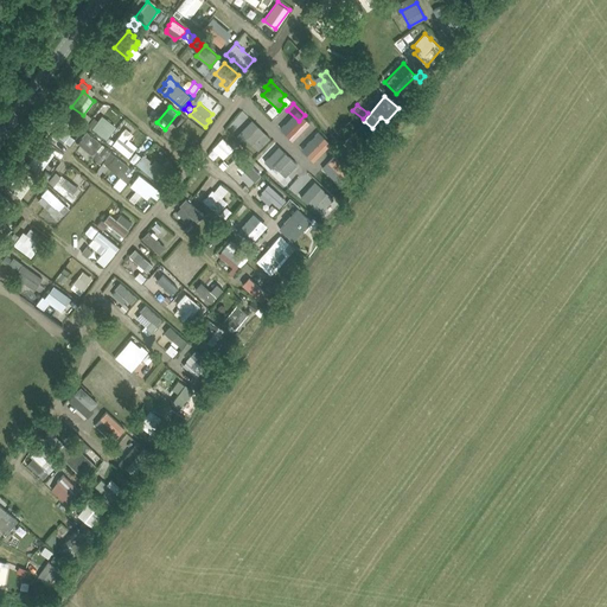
[(230,126),(256,152),(269,138),(243,112),(230,126)]
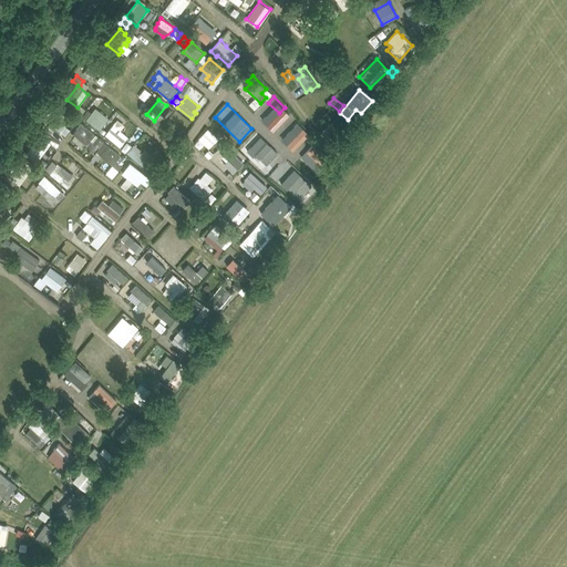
[(45,129),(51,132),(54,127),(60,132),(70,119),(64,114),(69,109),(63,105),(45,129)]
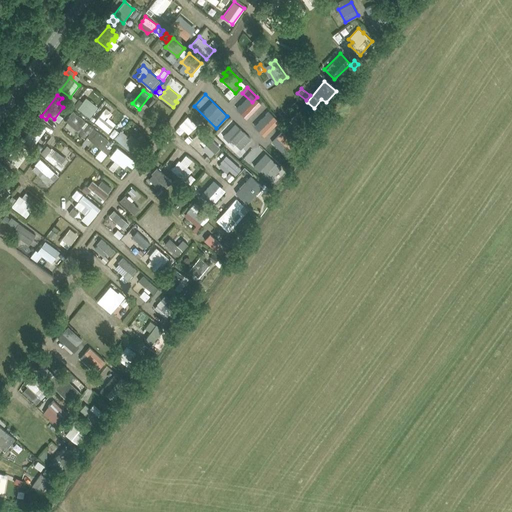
[(151,106),(156,100),(151,96),(146,102),(151,106)]
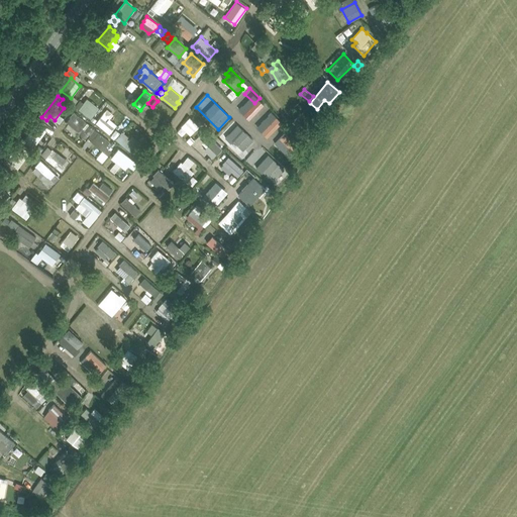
[(87,98),(79,109),(91,118),(99,107),(87,98)]
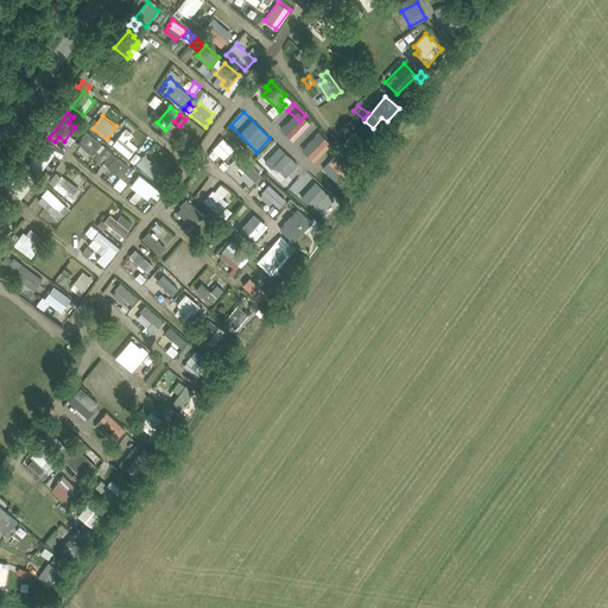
[(358,134),(352,131),(339,149),(352,158),(366,138),(359,133),(358,134)]
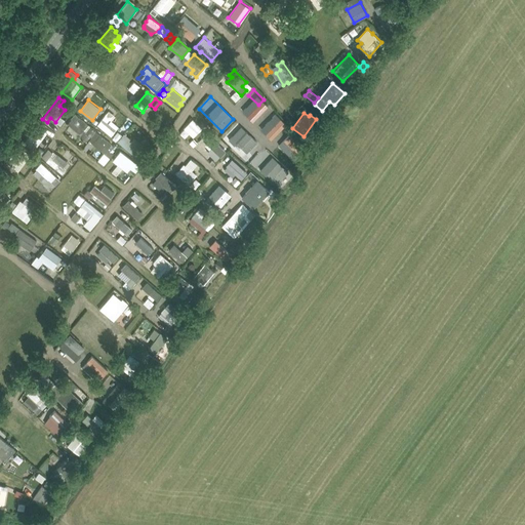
[(67,123),(82,136),(81,137),(86,142),(95,131),(90,127),(90,126),(89,125),(88,125),(75,114),(71,118),(72,119),(67,123)]
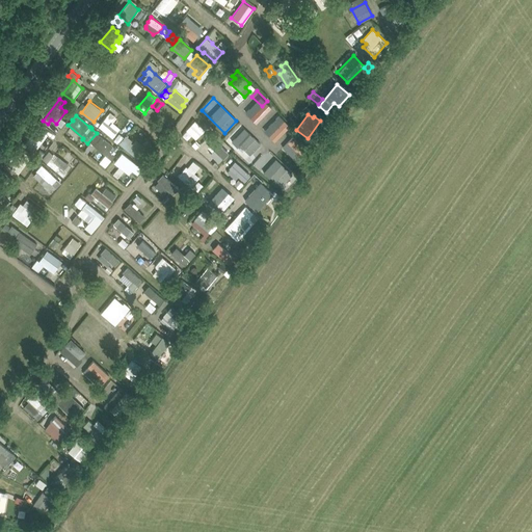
[(325,116),(321,123),(325,126),(329,120),(325,116)]
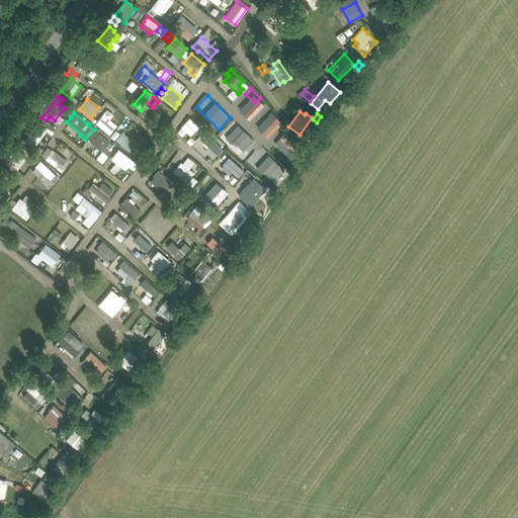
[(109,134),(117,124),(103,114),(96,122),(109,134)]
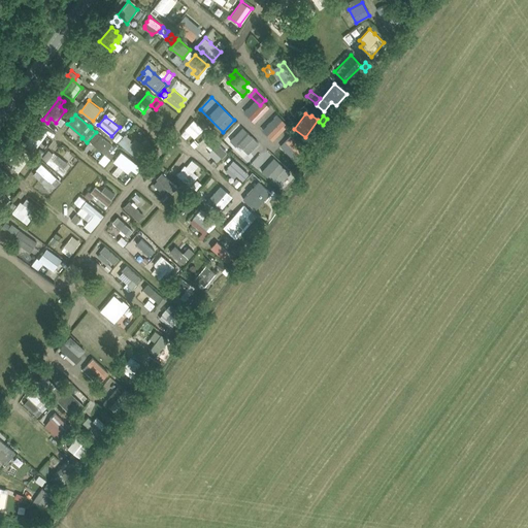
[(194,119),(185,128),(194,138),(203,129),(194,119)]
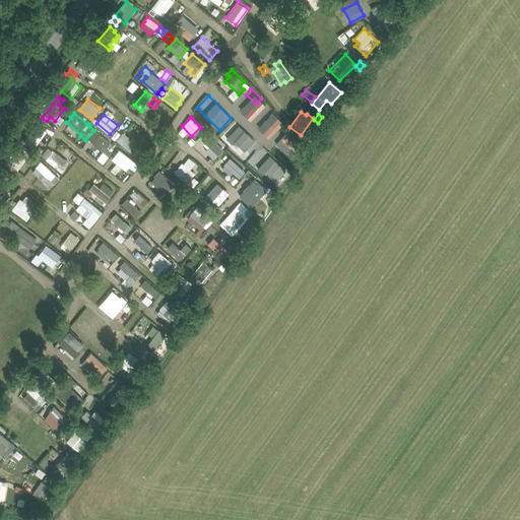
[(48,132),(38,124),(23,142),(34,149),(48,132)]
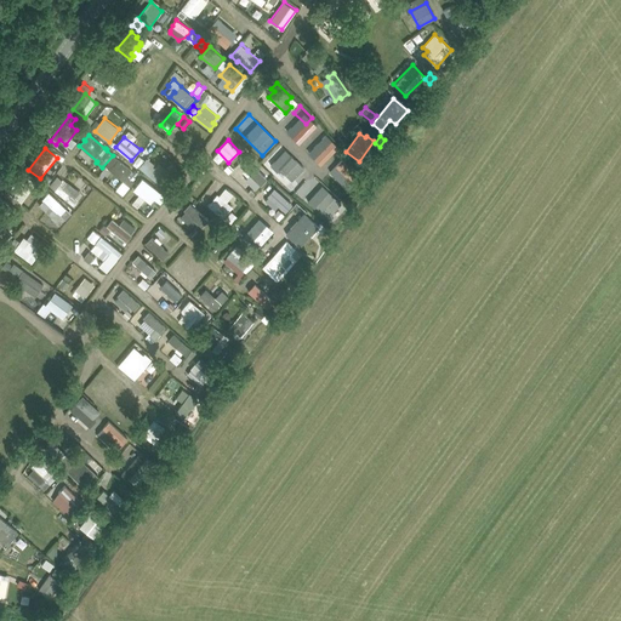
[(285,148),(272,161),(291,181),(305,166),(285,148)]
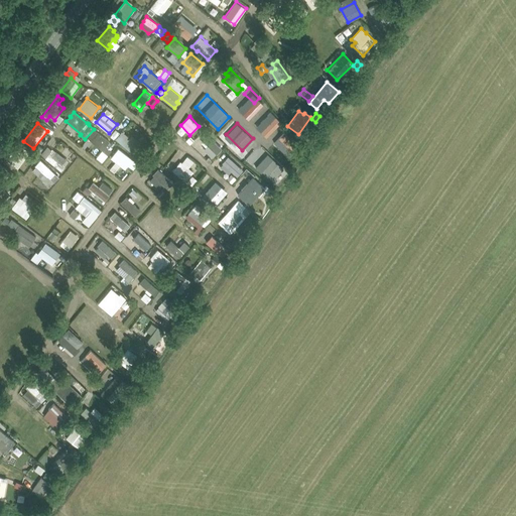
[(112,134),(116,137),(120,133),(116,129),(112,134)]
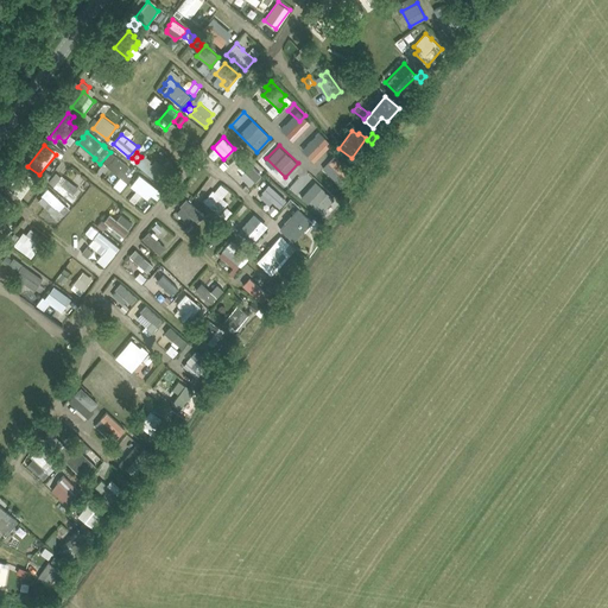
[(157,169),(150,163),(152,160),(144,154),(137,163),(160,184),(165,178),(166,179),(171,173),(160,164),(157,169)]
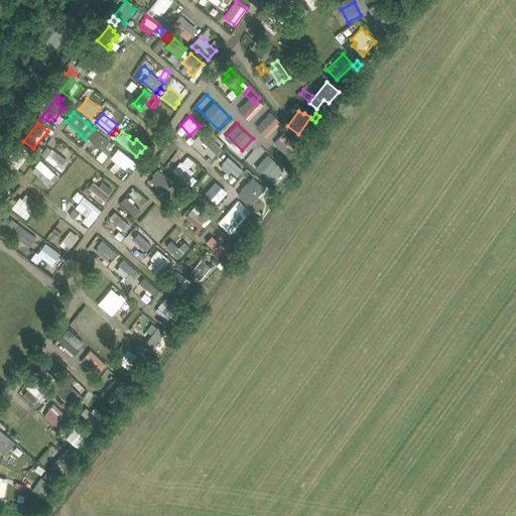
[(205,132),(192,144),(200,151),(207,143),(217,153),(222,148),(205,132)]
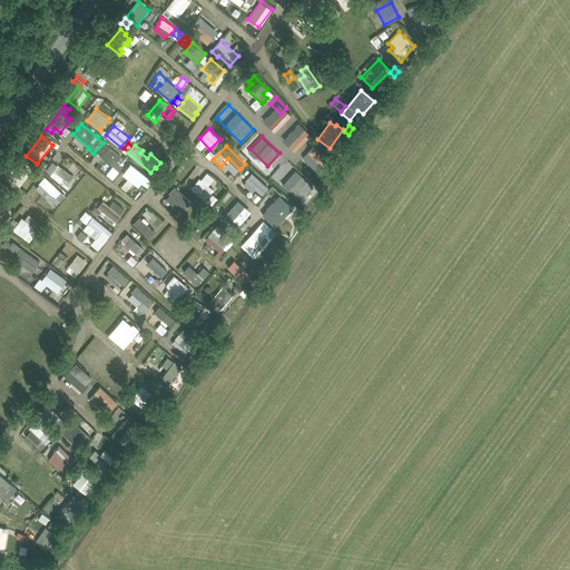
[(121,157),(108,147),(105,151),(104,151),(100,156),(109,163),(109,164),(119,172),(124,166),(117,161),(121,157)]
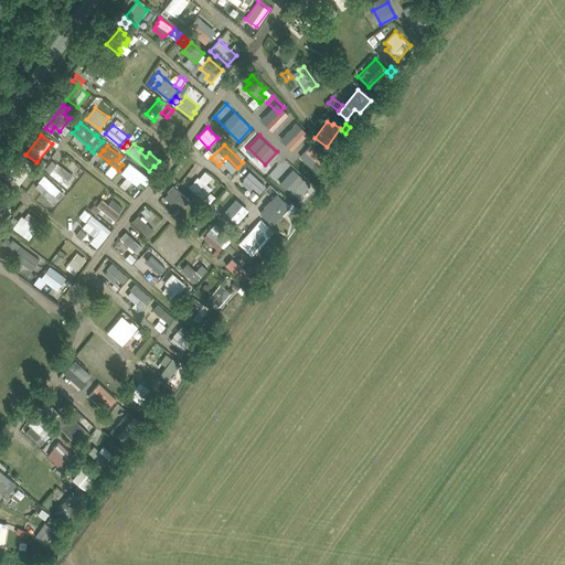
[(8,176),(20,184),(33,166),(21,157),(8,176)]
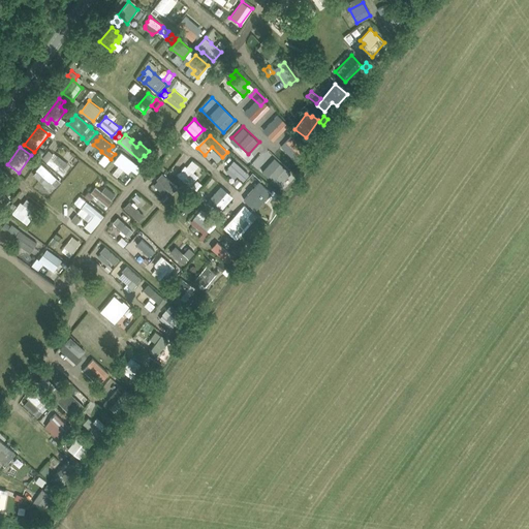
[(51,157),(54,154),(49,150),(42,158),(48,162),(47,162),(63,176),(67,170),(64,168),(68,163),(57,154),(54,159),(51,157)]
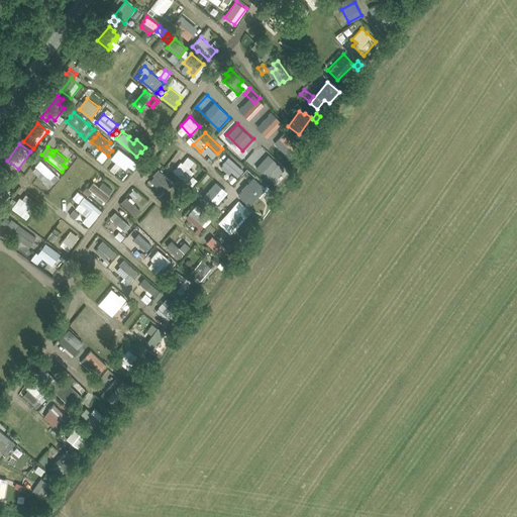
[(126,170),(129,166),(133,169),(137,164),(118,148),(114,153),(110,158),(126,170)]
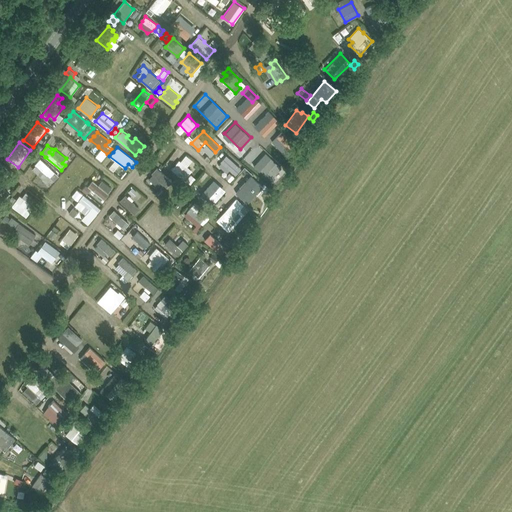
[(274,184),(286,171),(265,152),(253,165),(274,184)]
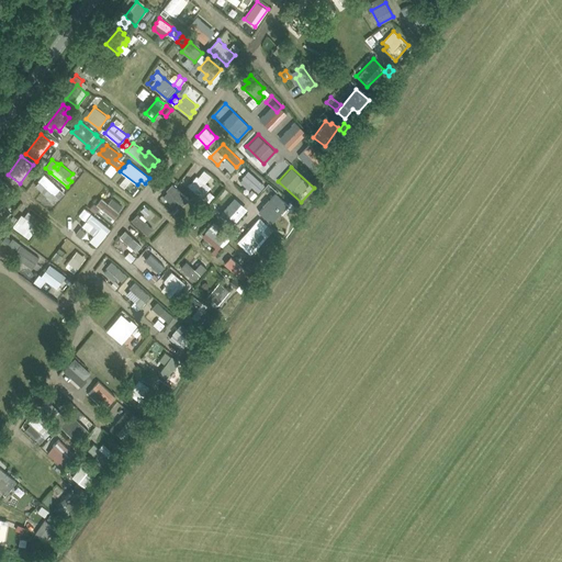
[(246,190),(253,184),(258,192),(265,186),(250,168),(237,179),(246,190)]
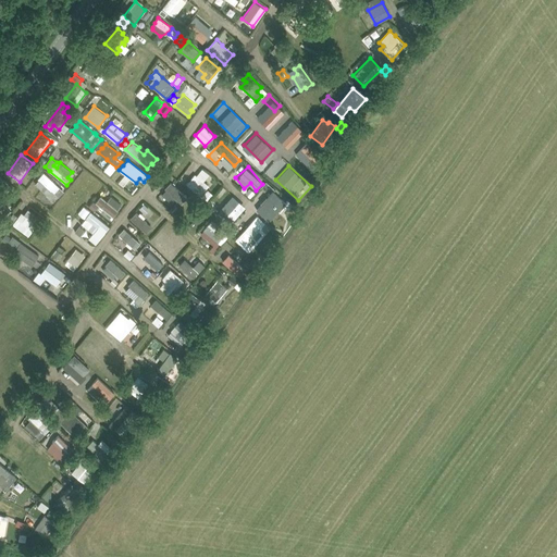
[(39,180),(35,184),(44,192),(50,197),(54,193),(59,196),(64,190),(60,187),(44,172),(38,178),(39,180)]
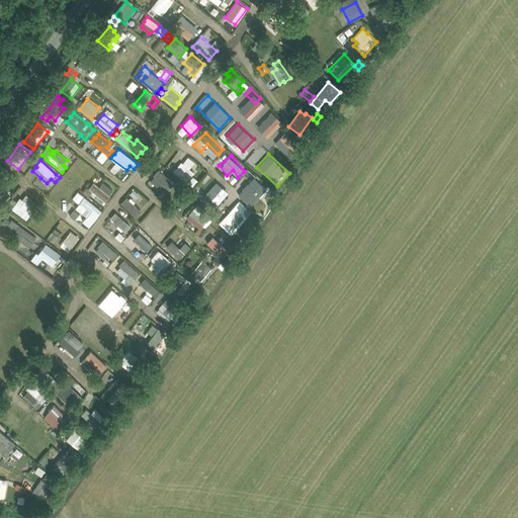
[(178,167),(174,171),(187,181),(190,177),(194,172),(182,163),(178,167)]
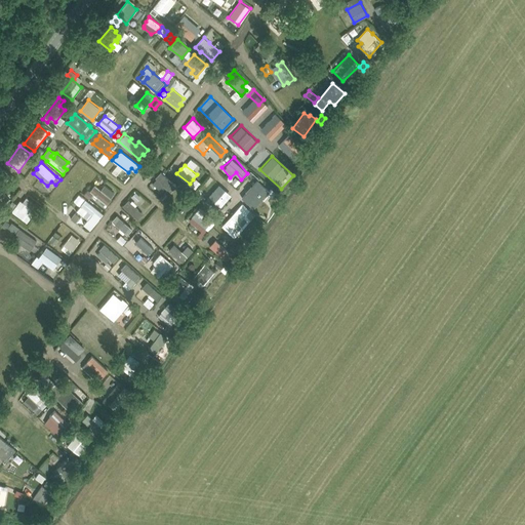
[(163,188),(169,193),(176,184),(161,170),(155,176),(165,186),(163,188)]
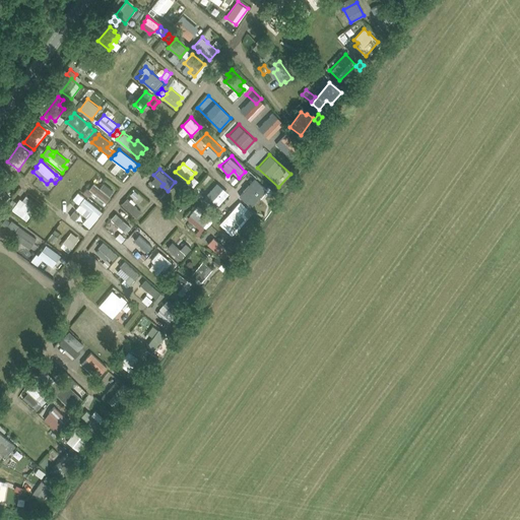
[(234,175),(229,180),(234,185),(238,180),(234,175)]
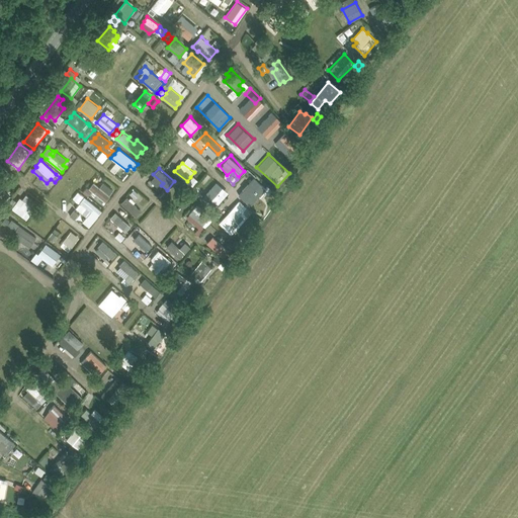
[(193,176),(188,182),(193,186),(198,181),(193,176)]
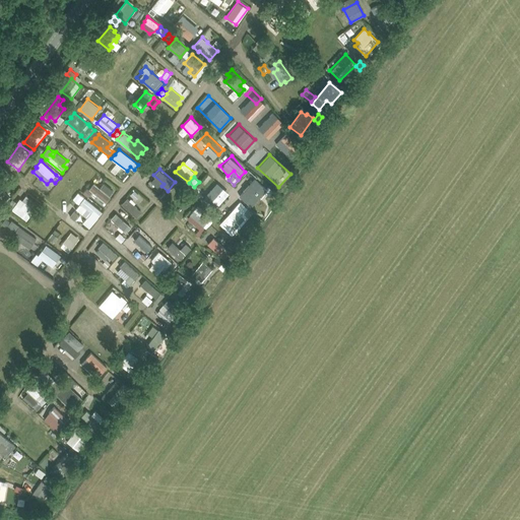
[(251,206),(264,191),(266,189),(255,179),(240,196),(251,206)]
